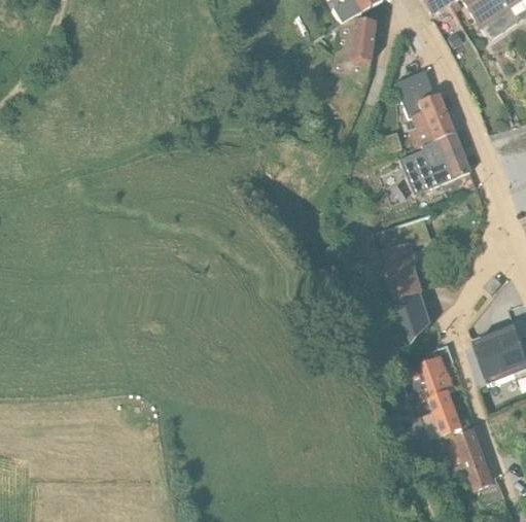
[(343,5),(331,12),(341,28),(346,24),(381,3),(379,0),(339,0),(343,5)]
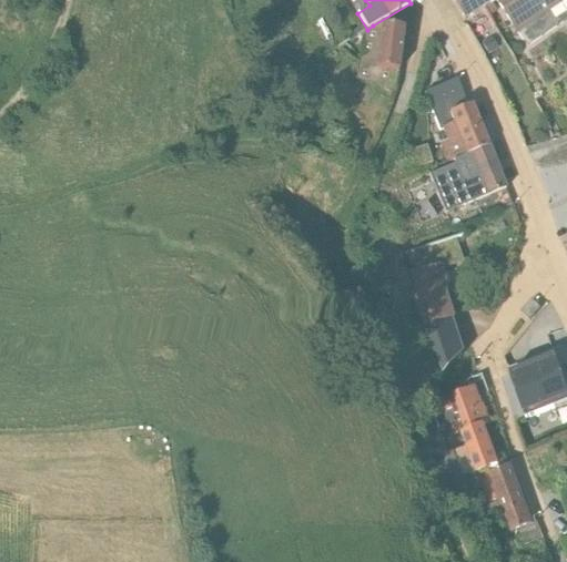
[(452,0),(464,18),(478,9),(489,1),(488,0),(452,0)]
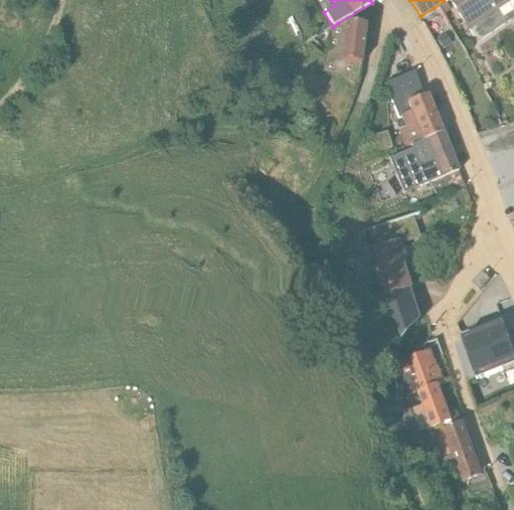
[(443,0),(444,1),(434,8),(441,21),(447,18),(443,12),(455,5),(468,26),(497,8),(505,20),(506,20),(513,15),(513,0),(443,0)]
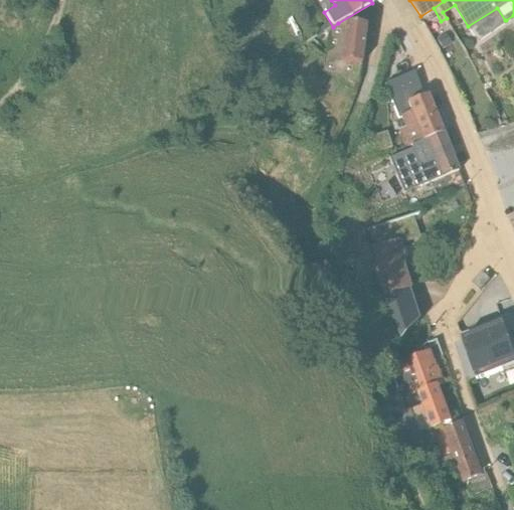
[(497,8),(468,26),(477,39),(505,20),(497,8)]
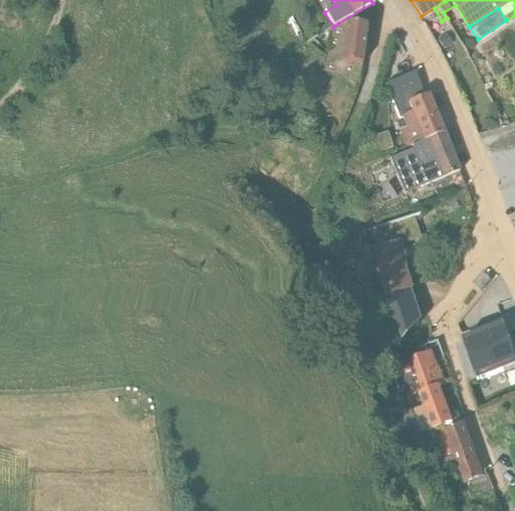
[(361,66),(365,26),(339,23),(334,27),(331,29),(322,73),(347,76),(349,64),(361,66)]
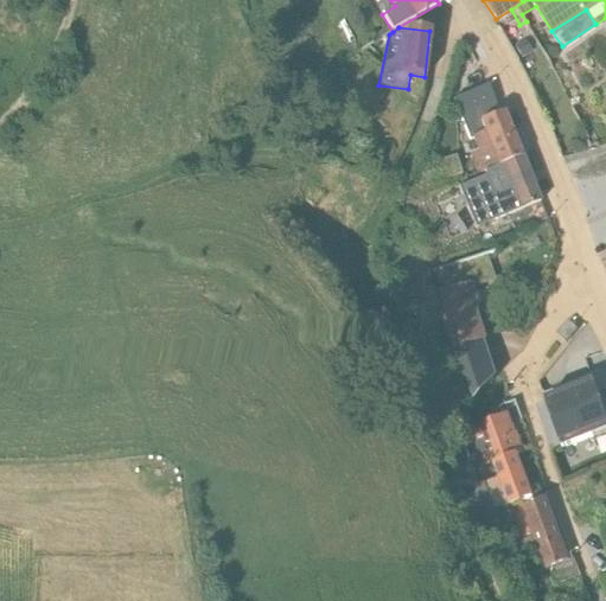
[(522,155),(503,110),(497,113),(486,87),(454,98),(476,148),(465,153),(473,174),(521,155),(522,155)]
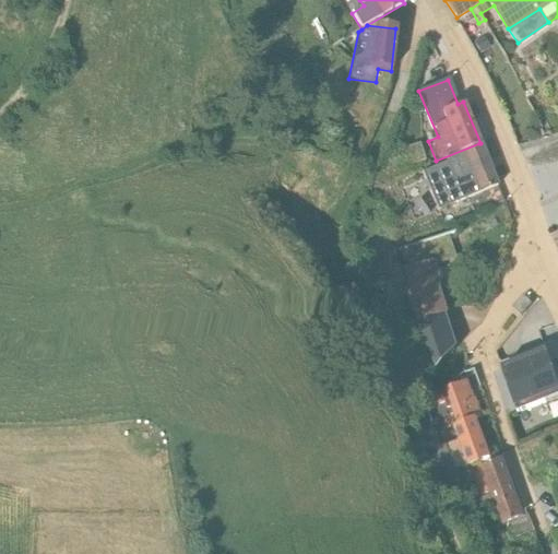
[(418,142),(403,146),(407,165),(424,161),(418,142)]
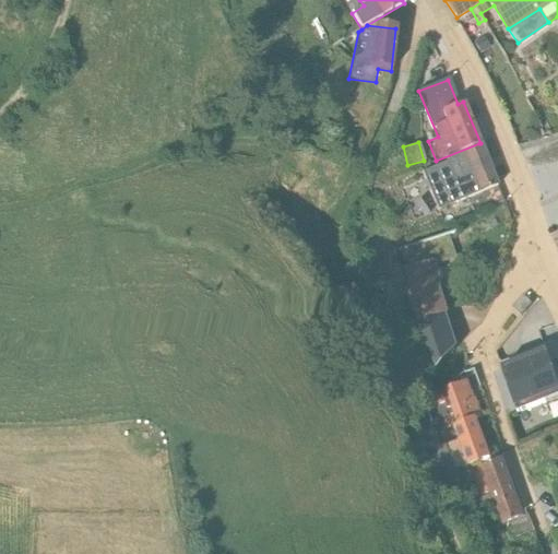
[(479,143),(436,161),(434,164),(455,222),(488,207),(502,200),(479,143)]
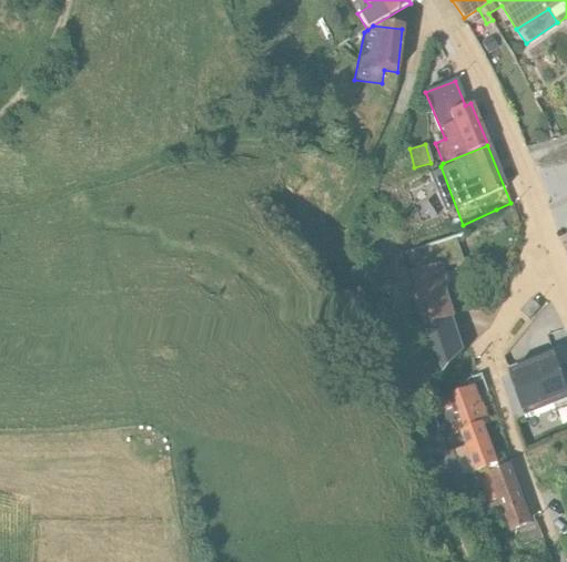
[(407,253),(414,274),(437,266),(461,258),(455,241),(463,237),(462,235),(407,253)]
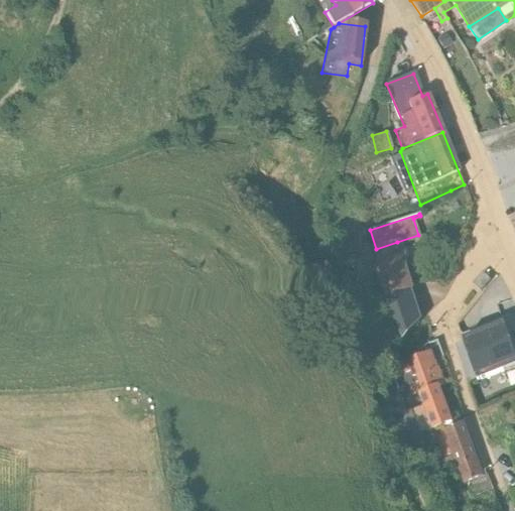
[(419,238),(418,235),(397,242),(398,245),(419,238)]
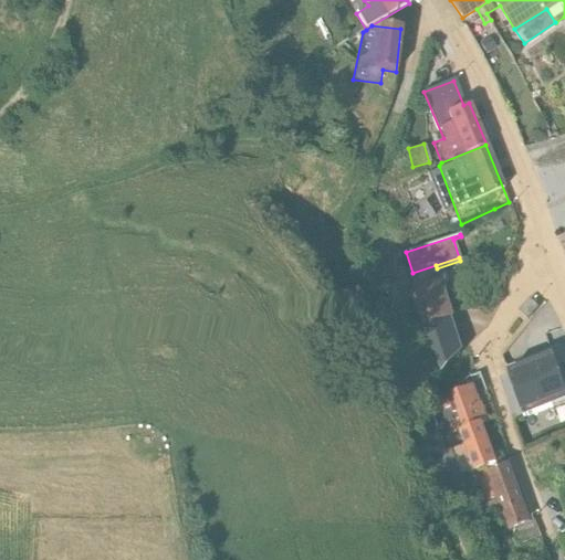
[(437,268),(436,265),(412,273),(407,275),(420,315),(419,315),(440,361),(456,345),(452,340),(459,336),(437,268)]
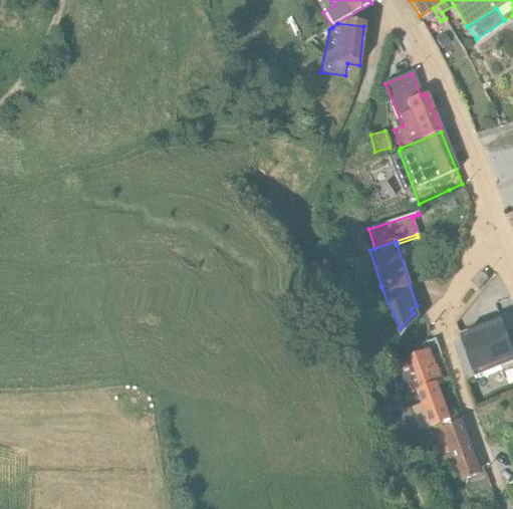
[(481,265),(471,274),(478,282),(488,272),(481,265)]
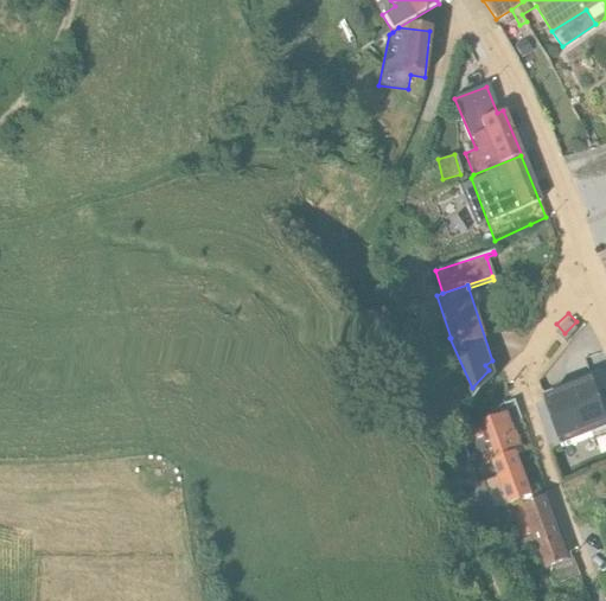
[(543,389),(592,372),(589,366),(585,350),(598,345),(580,321),(537,371),(543,389)]
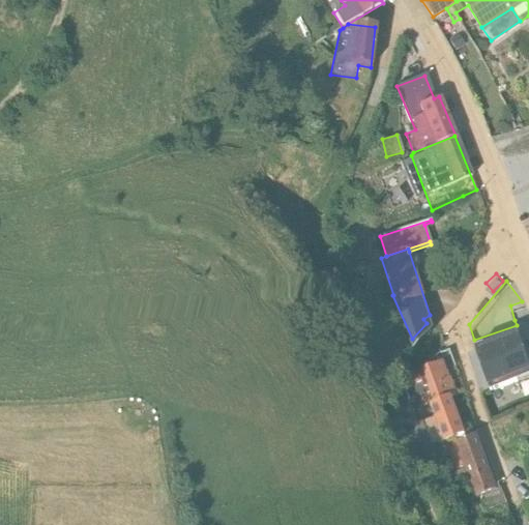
[(517,325),(521,336),(528,331),(528,315),(515,320),(517,325)]
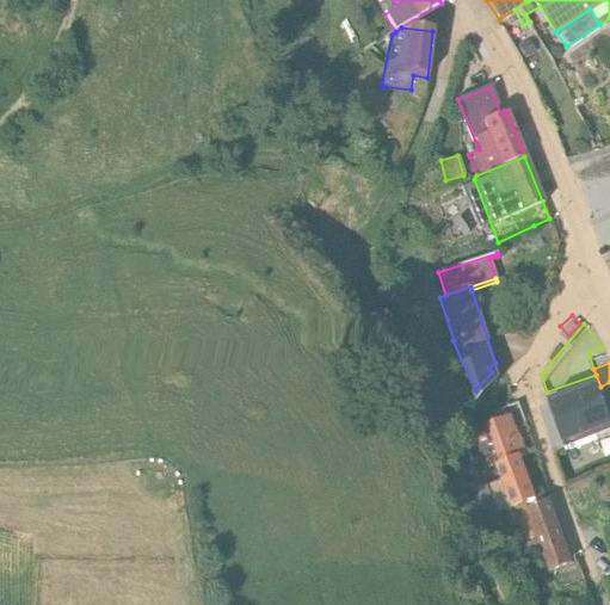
[(596,375),(547,391),(565,442),(609,425),(609,413),(601,387),(596,375)]
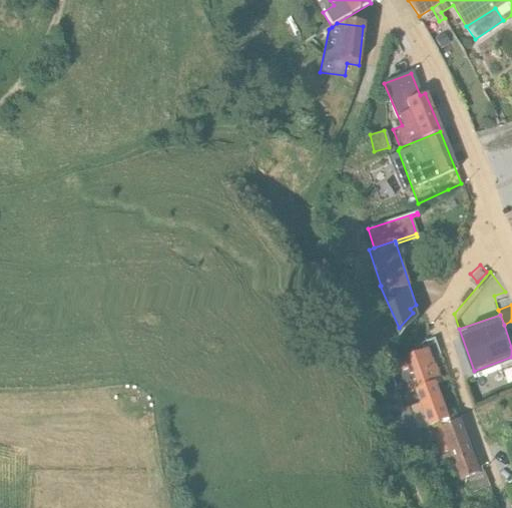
[(435,376),(448,412),(461,408),(439,347),(432,349),(427,337),(434,334),(433,330),(420,335),(423,343),(424,343),(430,359),(434,358),(441,374),(435,376)]
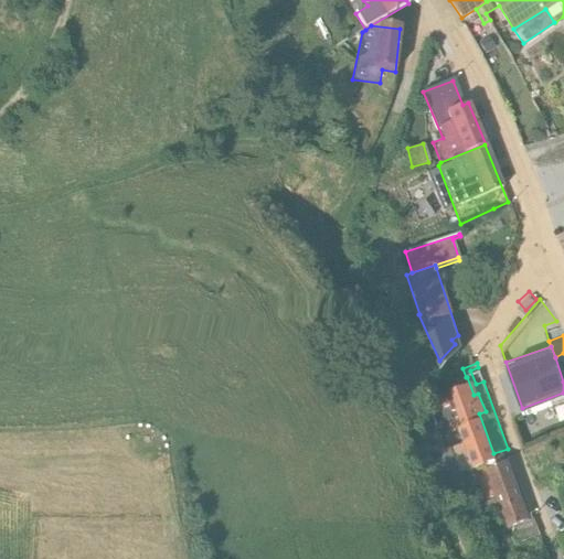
[(474,395),(467,377),(466,377),(455,382),(440,395),(443,400),(418,409),(429,450),(439,447),(437,440),(443,439),(438,425),(454,419),(458,412),(461,419),(456,420),(461,436),(449,439),(459,465),(472,461),(483,457),(493,453),(479,414),(486,411),(478,394),(474,395)]
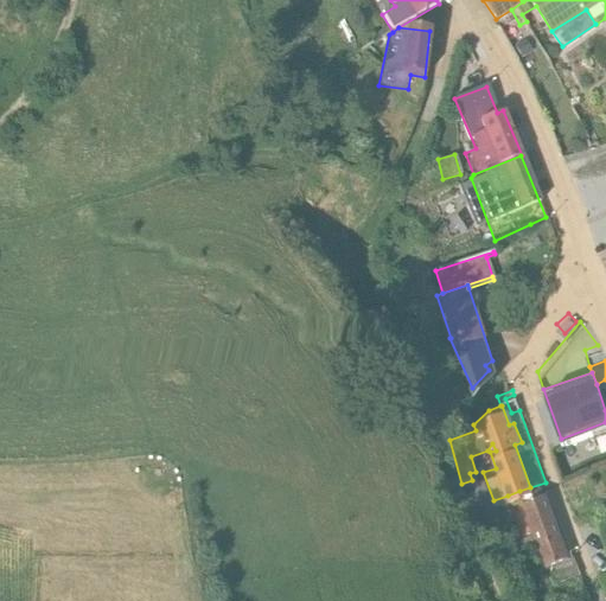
[(521,494),(520,491),(508,496),(514,512),(503,517),(512,543),(523,539),(528,550),(538,547),(543,558),(549,556),(555,575),(578,567),(571,548),(567,550),(543,487),(521,494)]
